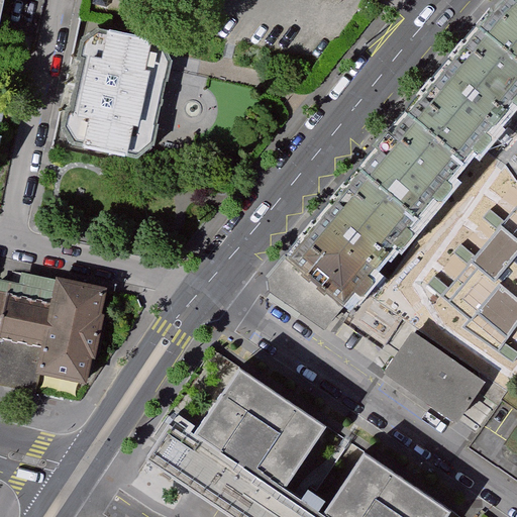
[(516,0),(506,0),(498,8),(487,21),(483,25),(516,55),(516,0)]
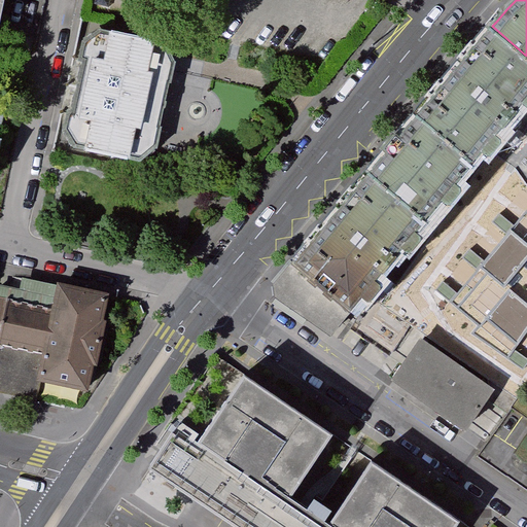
[(477,163),(526,101),(526,56),(492,26),(418,113),(477,163)]
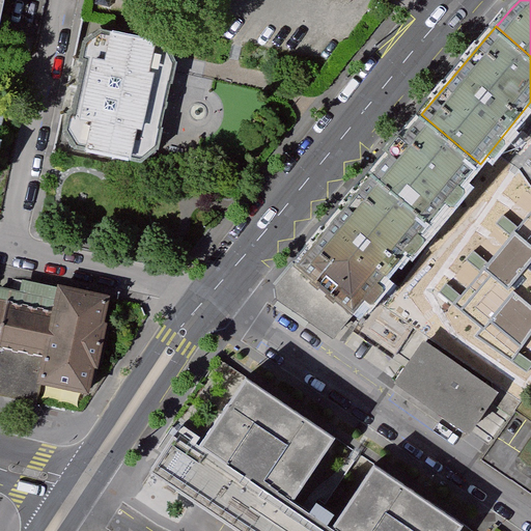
[(170,45),(105,32),(88,44),(68,134),(80,152),(145,167),(156,160),(163,154),(182,66),(177,58),(170,45)]
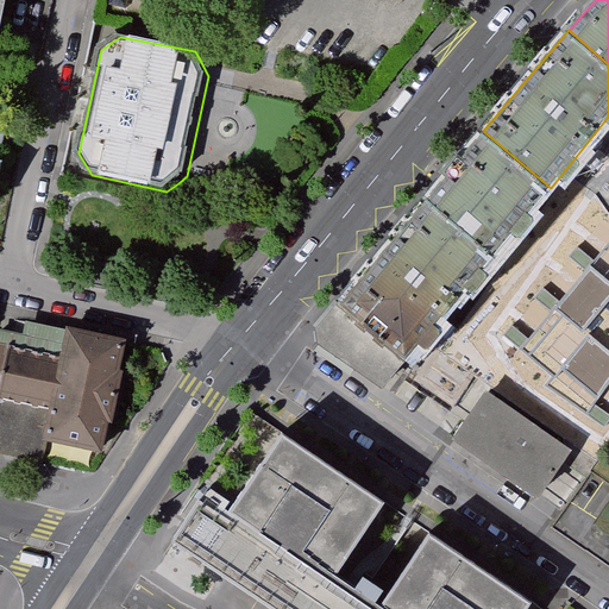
[(551,188),(483,131),(424,201),(491,258),(551,188)]
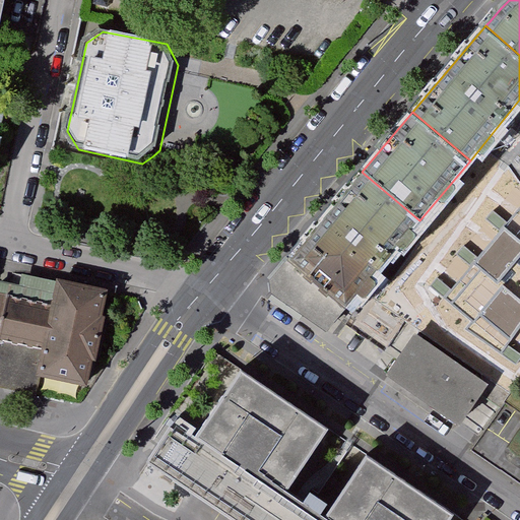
[(362,172),(291,254),(350,304),(419,220),(362,172)]
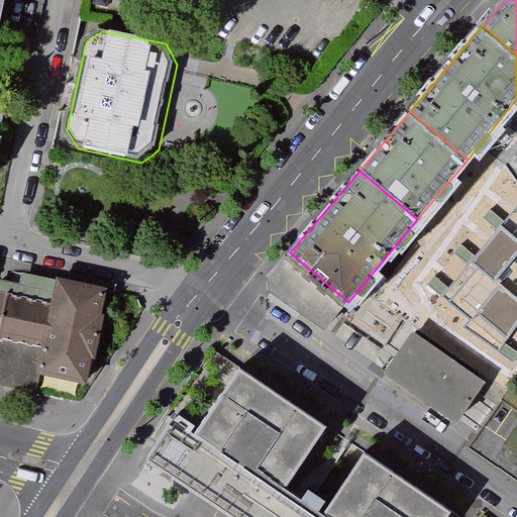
[(326,329),(348,302),(290,252),(270,277),(271,290),(326,329)]
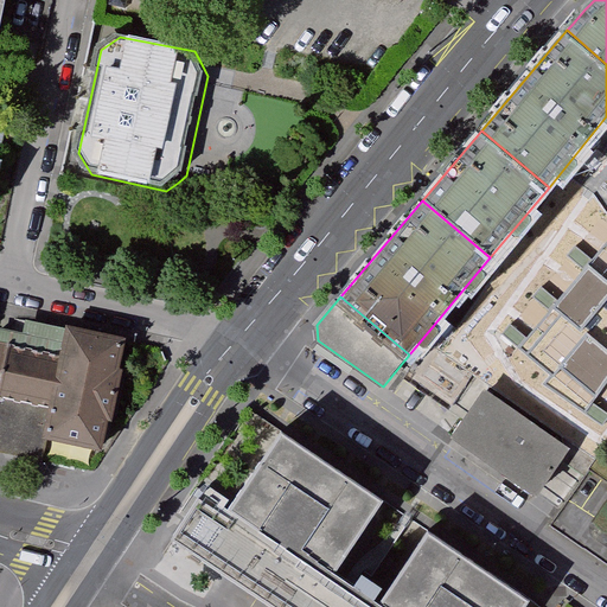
[(0,395),(2,396),(0,408),(0,422),(2,423),(0,435),(0,452),(44,461),(48,436),(101,447),(106,417),(113,419),(122,369),(115,368),(120,344),(27,326),(25,339),(0,333),(0,395)]
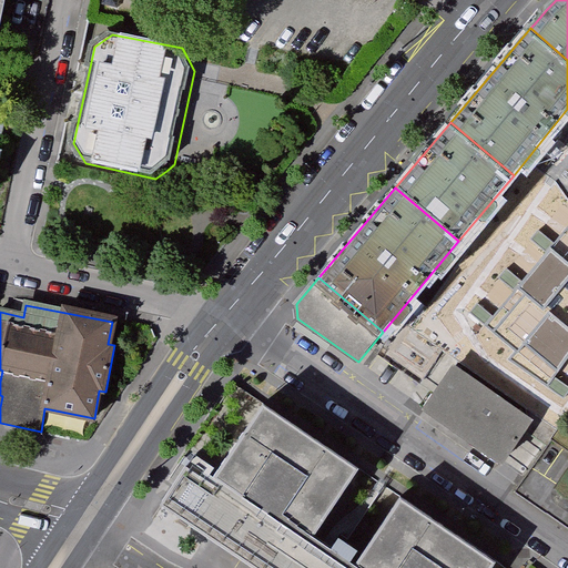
[(535,419),(454,363),(422,408),(503,465),(535,419)]
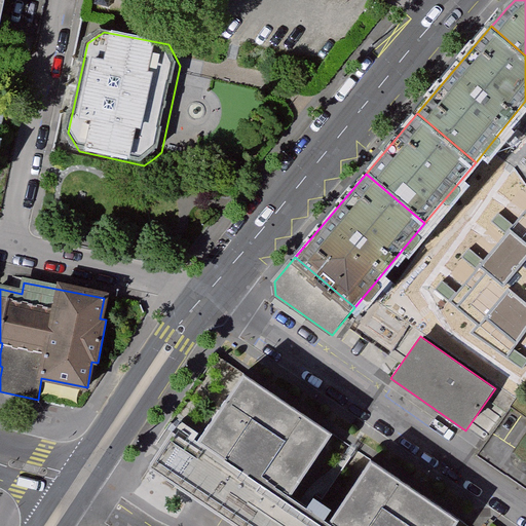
[(283,501),(329,433),(238,372),(192,441),(283,501)]
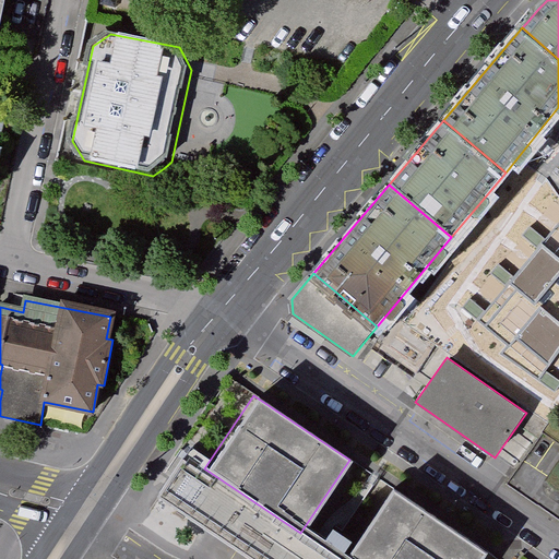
[(249,558),(339,558),(318,545),(300,533),(204,468),(187,456),(158,499),(249,558)]
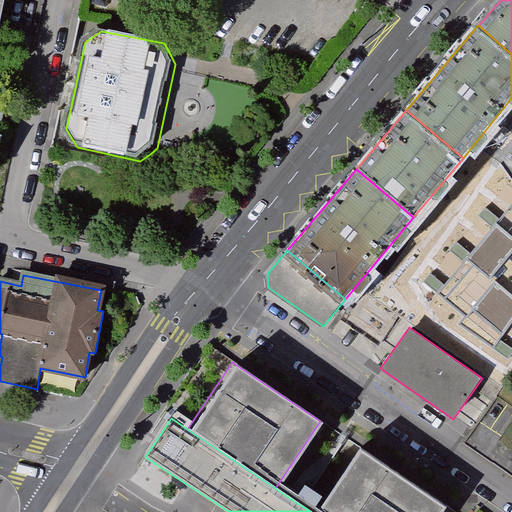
[(446,511),(449,508),(360,449),(327,498),(317,511),(446,511)]
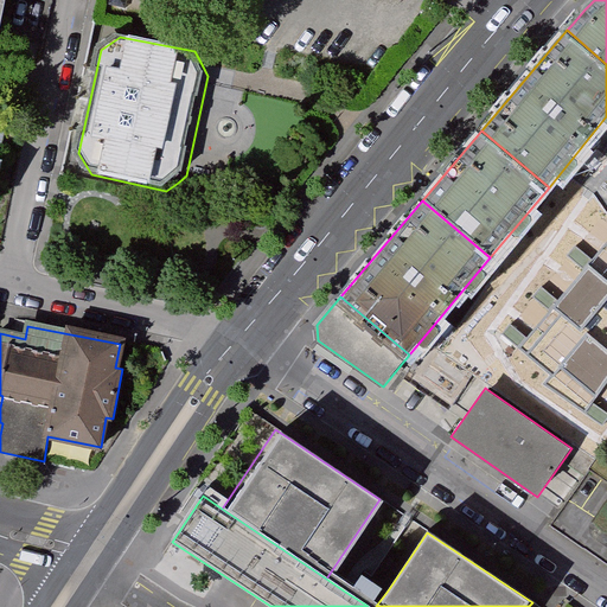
[(368,606),(376,606),(388,590),(358,572),(345,592),(368,606)]
